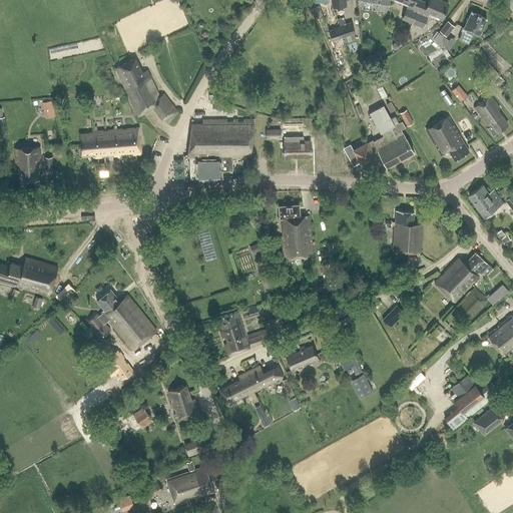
[(413,25),(417,14),(423,0),(422,0),(395,0),(396,0),(410,6),(403,21),(413,25)]
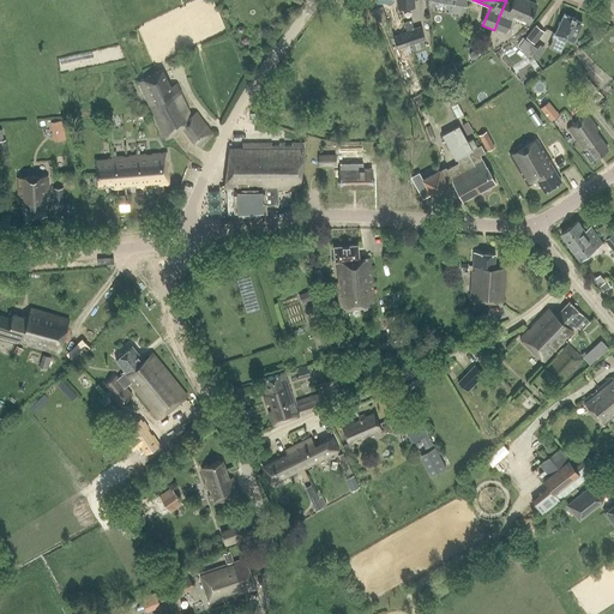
[(512,0),(511,2),(506,0),(499,17),(511,22),(513,17),(529,23),(536,5),(524,0),(512,0)]
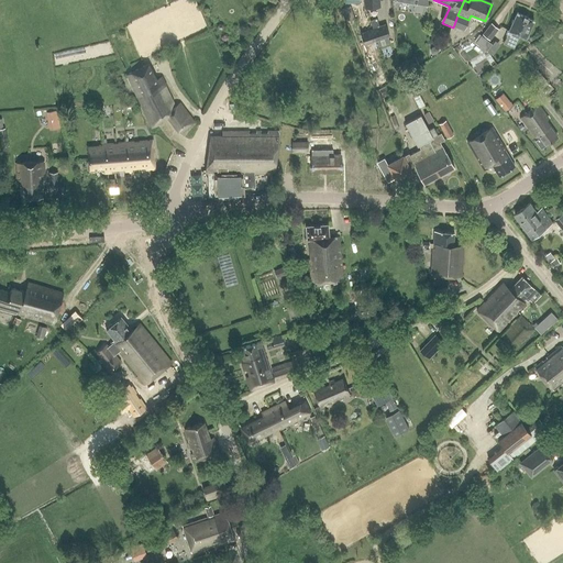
[(514,47),(520,35),(527,39),(536,20),(519,12),(504,43),(514,47)]
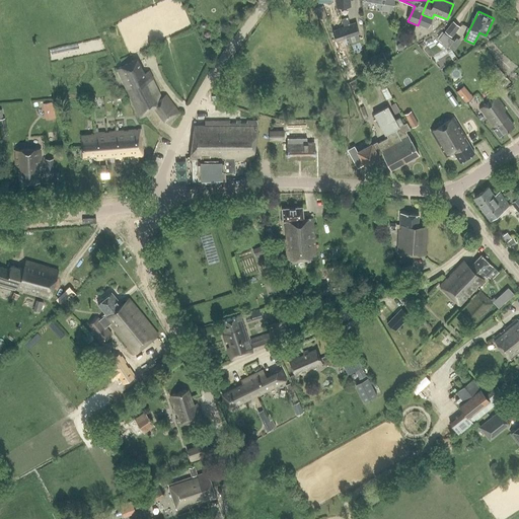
[(347,17),(343,18),(344,21),(347,30),(349,36),(351,43),(360,40),(358,33),(359,33),(355,21),(349,23),(347,17)]
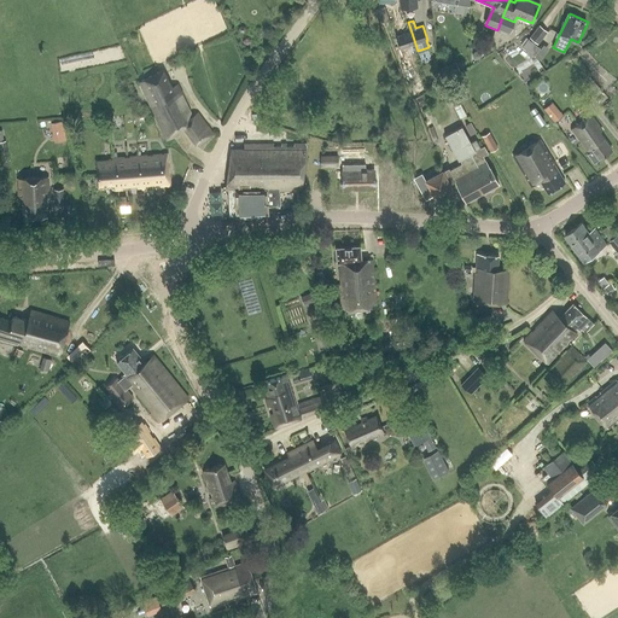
[(409,30),(396,35),(401,48),(415,44),(413,36),(409,25),(408,22),(407,23),(409,30)]
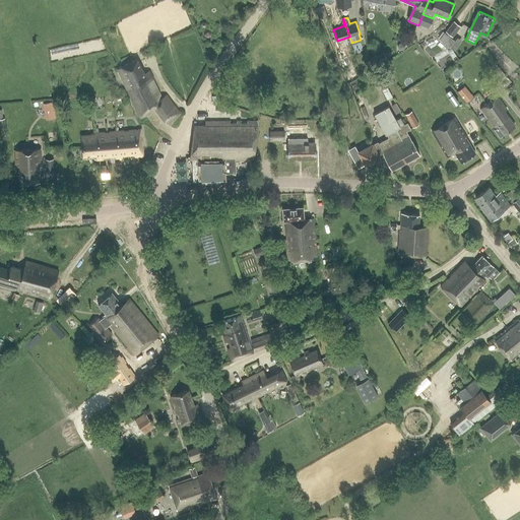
[(453,37),(460,27),(454,21),(446,30),(453,37)]
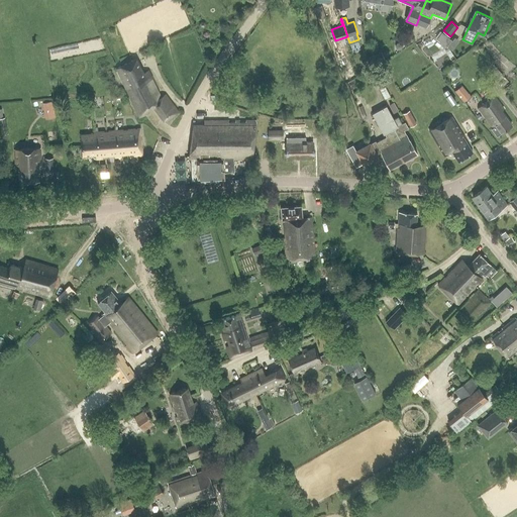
[(382,53),(375,56),(378,64),(385,61),(382,53)]
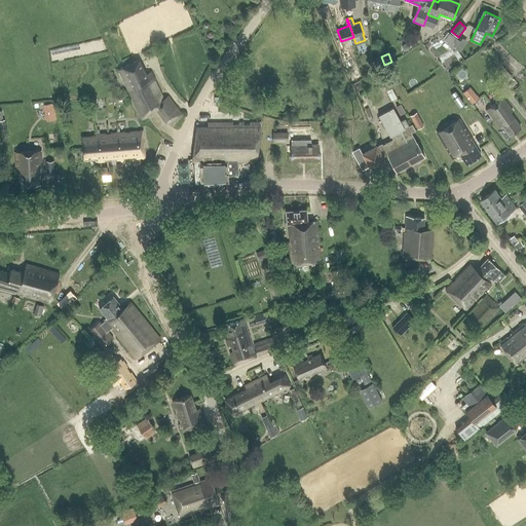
[(168,124),(182,116),(167,97),(163,99),(150,71),(146,73),(138,60),(118,70),(121,78),(123,78),(142,118),(153,113),(150,107),(154,105),(168,124)]
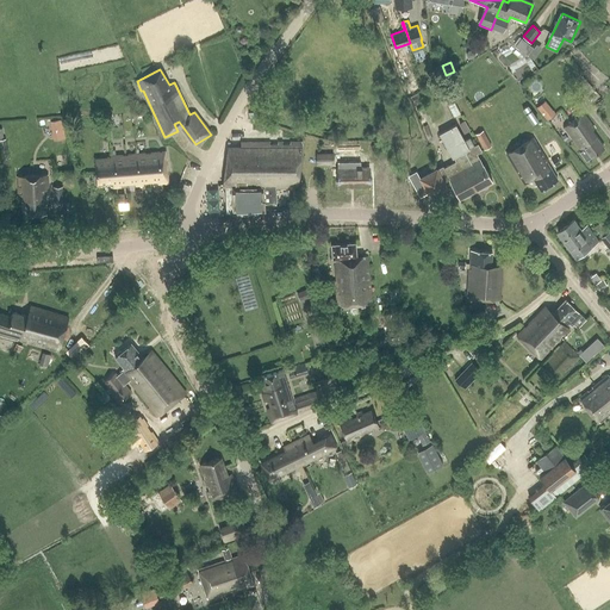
[(446,85),(439,88),(443,98),(450,94),(446,85)]
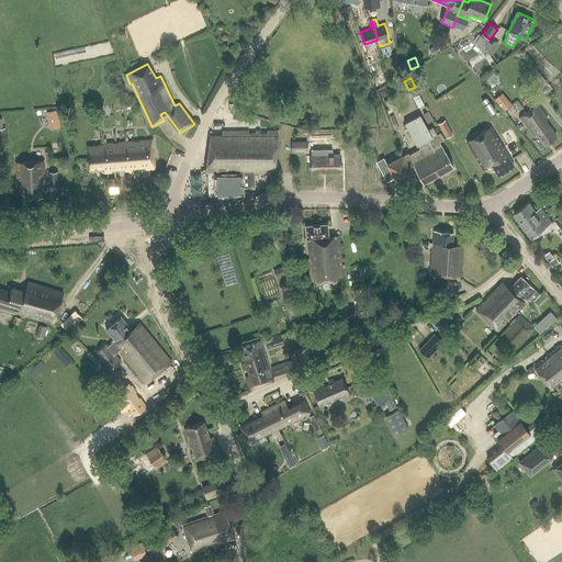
[(502,93),(495,99),(504,110),(512,104),(502,93)]
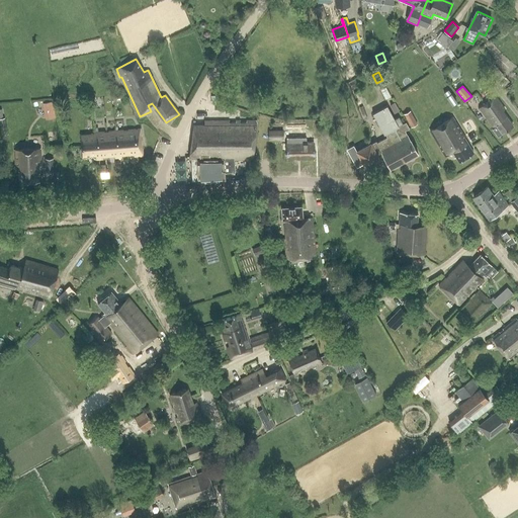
[(499,138),(514,126),(504,111),(506,110),(496,96),(481,108),(495,127),(493,128),(499,138)]
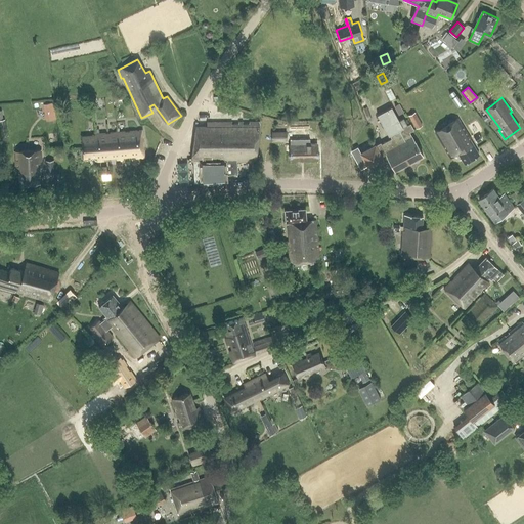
[(57,101),(47,102),(49,120),(59,119),(57,101)]
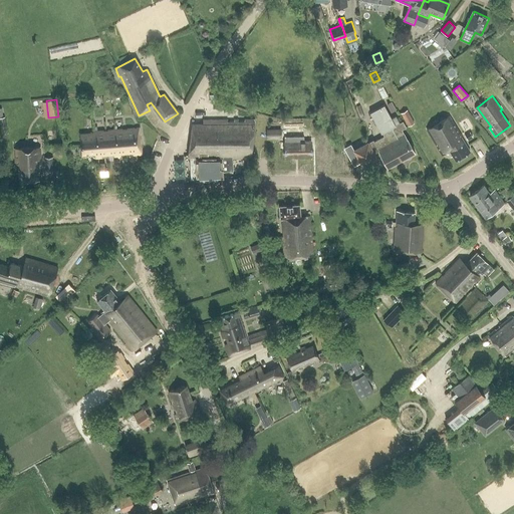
[(382,133),(384,136),(374,142),(373,139),(354,149),(362,164),(375,157),(378,163),(383,160),(388,167),(415,153),(403,129),(406,126),(403,121),(400,122),(397,115),(392,118),(384,104),(369,113),(380,134),(382,133)]
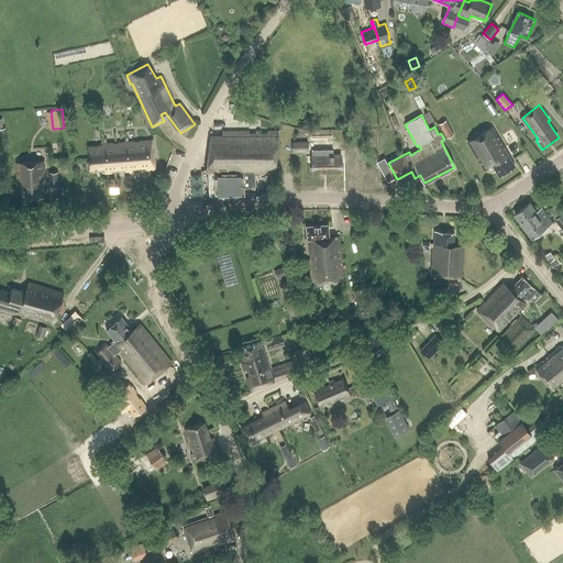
[(446,121),(439,124),(446,138),(453,134),(446,121)]
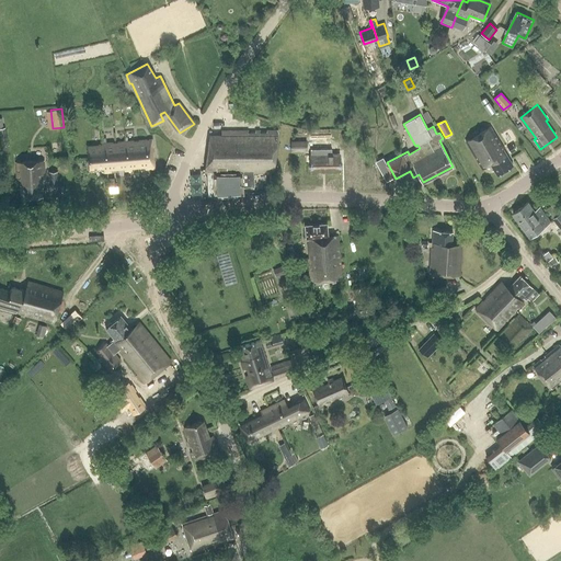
[(497,175),(514,165),(490,126),(466,141),(483,169),(491,164),(497,175)]
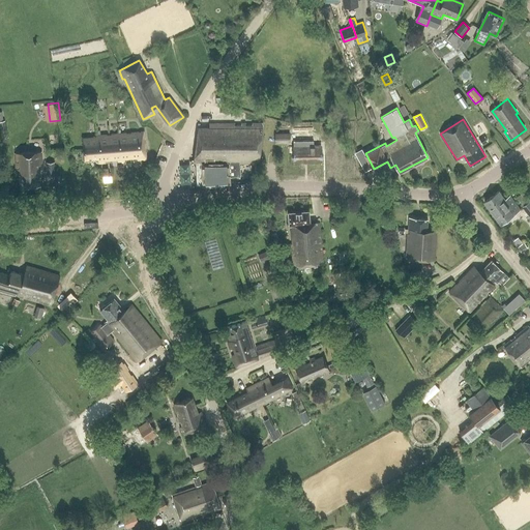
[(198,128),(194,162),(196,162),(197,184),(202,184),(203,186),(229,185),(229,176),(240,176),(240,162),(259,162),(263,128),(263,123),(218,124),(217,128),(198,128)]
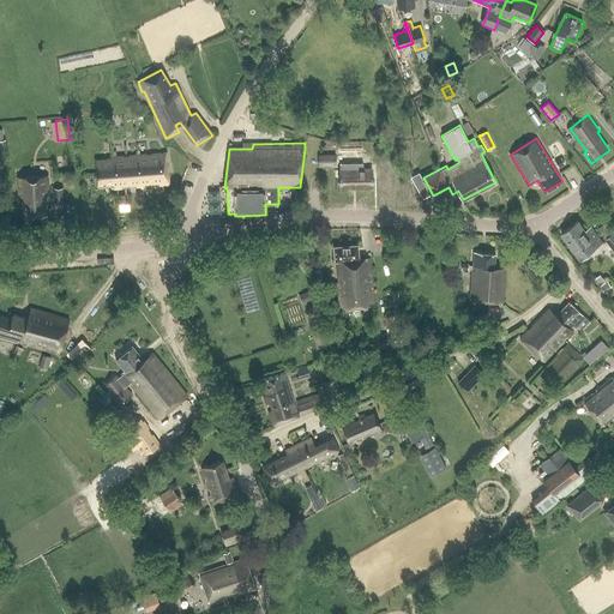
[(145,154),(130,155),(128,155),(128,157),(122,157),(122,156),(110,157),(109,158),(94,161),(97,188),(112,186),(112,188),(119,187),(119,185),(133,184),(133,186),(143,185),(143,182),(157,181),(158,184),(170,182),(167,151),(151,154),(151,155),(145,155),(145,154)]
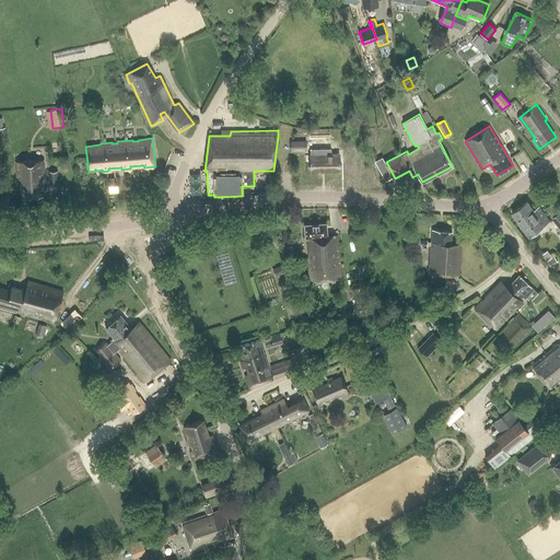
[(290,141),(290,152),(306,151),(306,141),(290,141)]
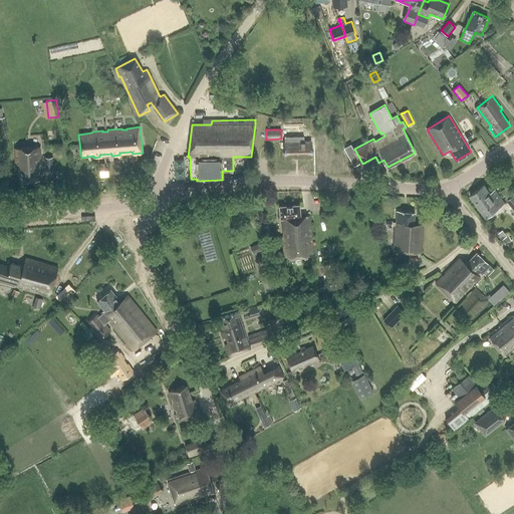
[(312,157),(312,141),(286,142),(286,158),(312,157)]
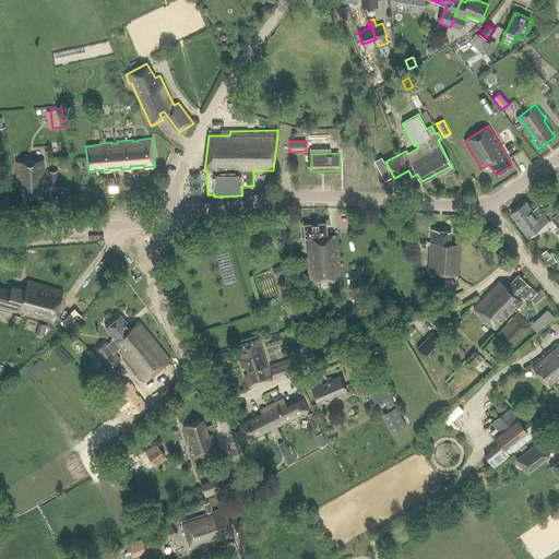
[(42,179),(44,179),(43,161),(14,161),(15,179),(22,183),(22,195),(42,195),(40,186),(43,186),(42,179)]
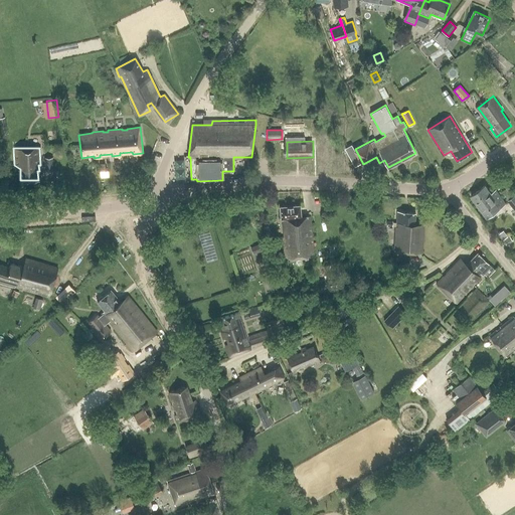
[(45,158),(45,171),(53,171),(52,157),(45,158)]
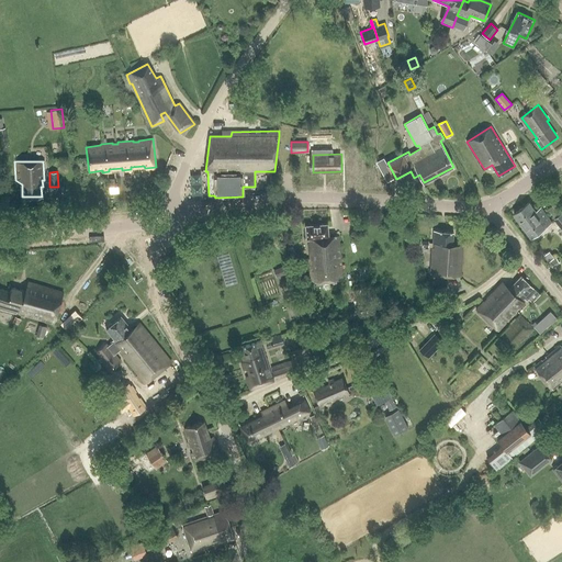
[(530,237),(551,222),(540,206),(536,211),(529,202),(514,213),(530,237)]
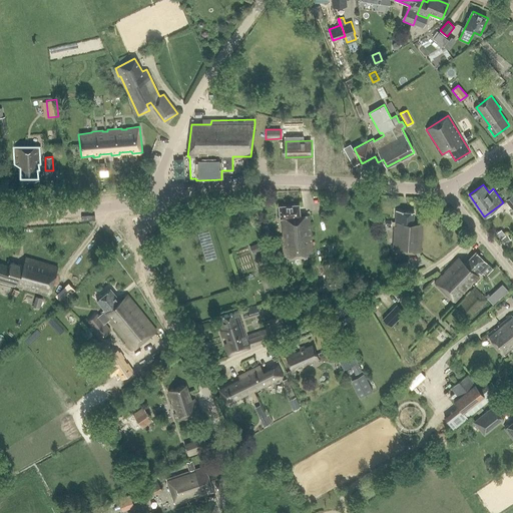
[(281,224),(284,257),(313,254),(310,216),(300,217),(299,204),(280,205),(281,219),(282,218),(283,224),(281,224)]
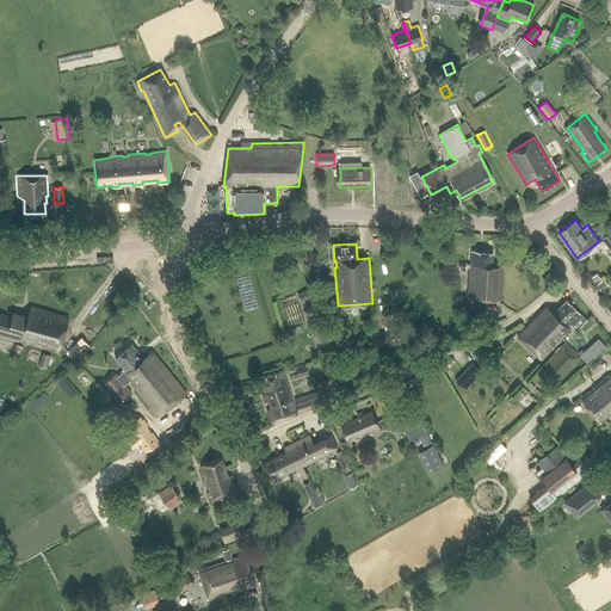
[(501,300),(504,267),(492,267),(492,253),(471,252),(468,297),(501,300)]
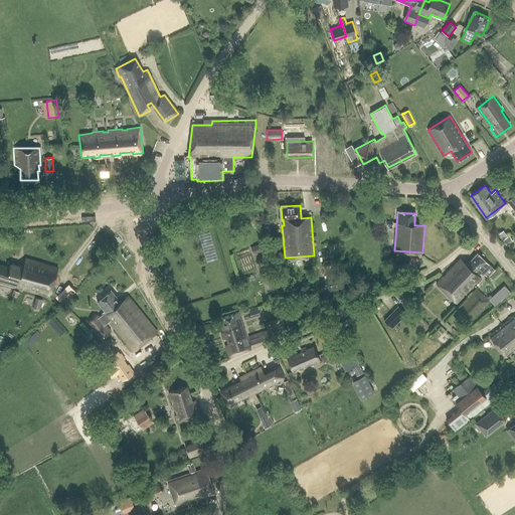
[(501,238),(506,245),(513,240),(510,235),(507,237),(505,235),(501,238)]
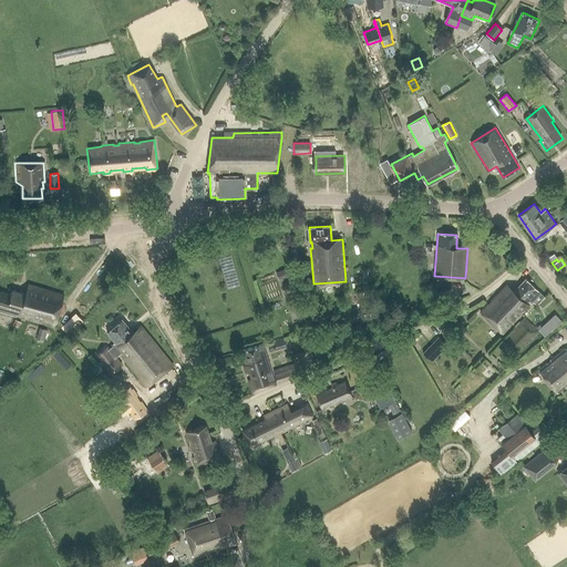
[(288,268),(277,271),(279,279),(291,275),(288,268)]
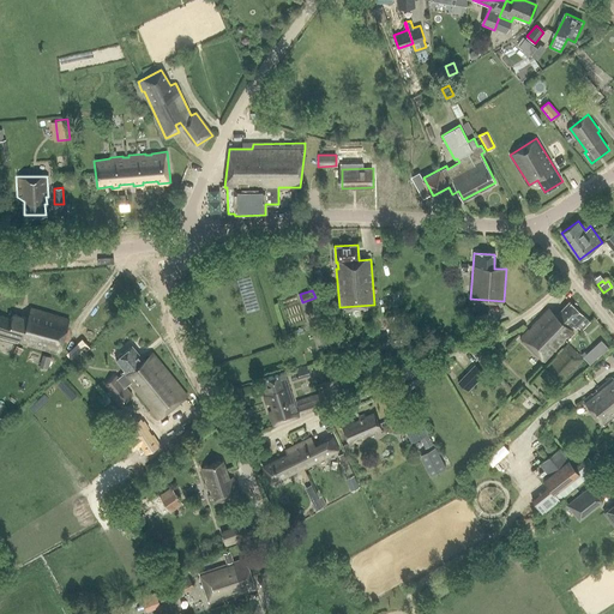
[(557,315),(549,309),(521,338),(543,361),(573,331),(571,330),(575,325),(577,327),(585,318),(570,304),(557,315)]
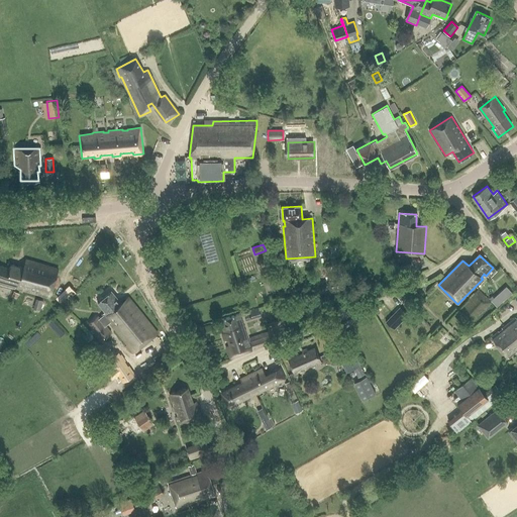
[(0,284),(49,298),(58,269),(25,261),(23,269),(10,266),(9,270),(0,267),(0,284)]
